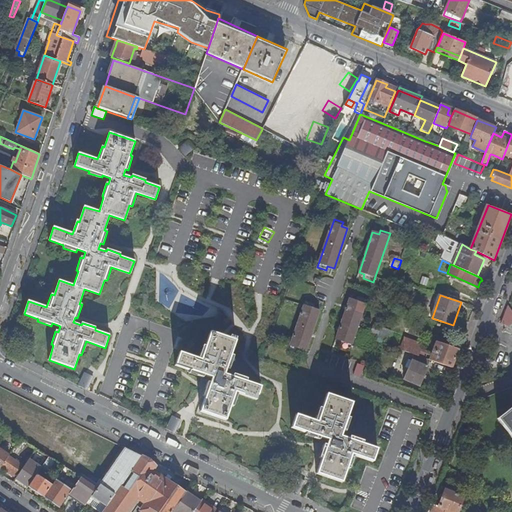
[(357,297),(355,301),(349,299),(336,339),(341,342),(340,346),(350,349),(366,301),(357,297)]
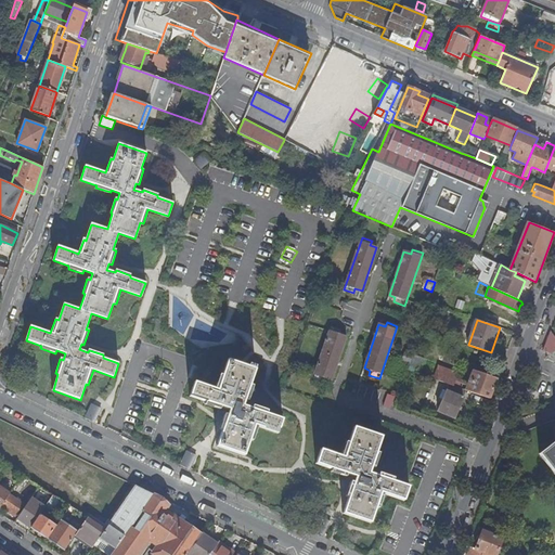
[(339,335),(340,330),(331,326),(314,375),(324,378),(326,374),(333,376),(346,337),(339,335)]
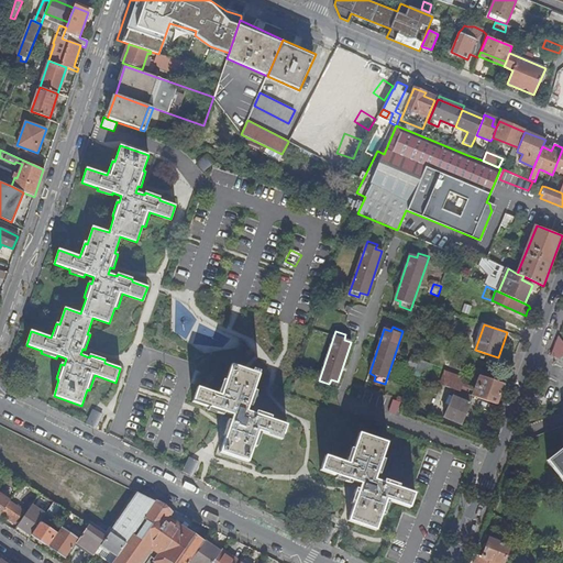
[(408,367),(416,370),(419,360),(411,357),(408,367)]
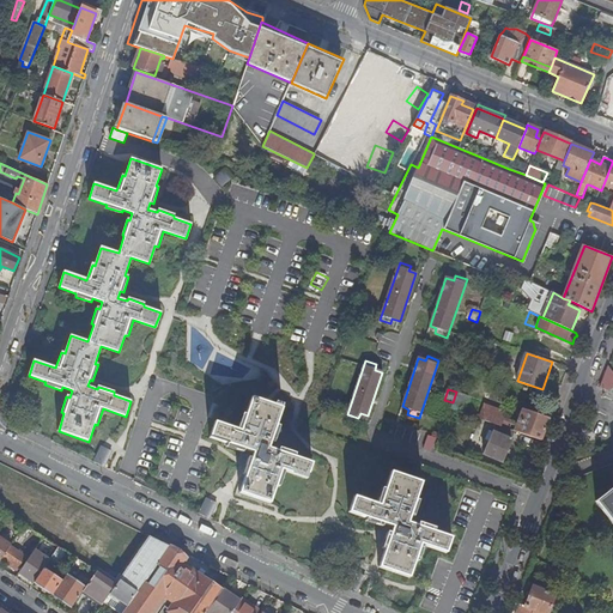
[(284,471),(307,479),(311,463),(295,457),(296,455),(279,449),(279,451),(269,449),(271,442),(274,443),(279,428),(277,426),(283,406),(277,404),(275,406),(252,398),(246,416),(243,414),(238,430),(214,423),(210,438),(226,444),(226,447),(242,453),(243,449),(253,453),(250,460),(248,459),(242,475),(244,475),(240,493),(269,504),(274,486),(278,487),(284,471)]
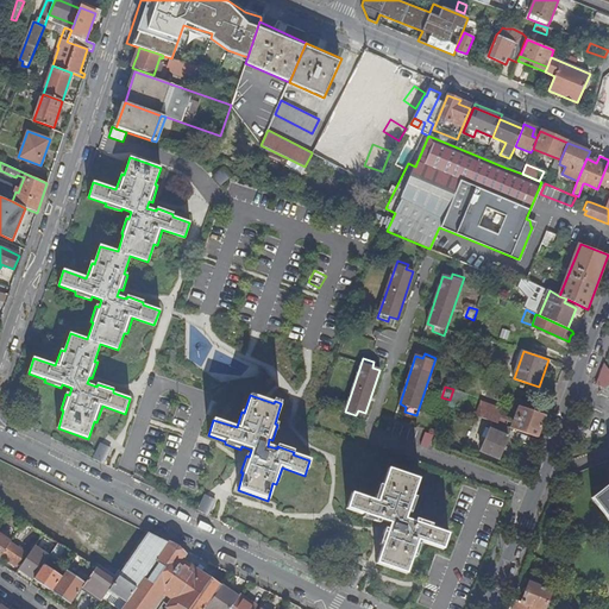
[(483,406),(477,403),(473,415),(482,418),(489,420),(493,421),(495,422),(501,408),(484,402),(483,406)]
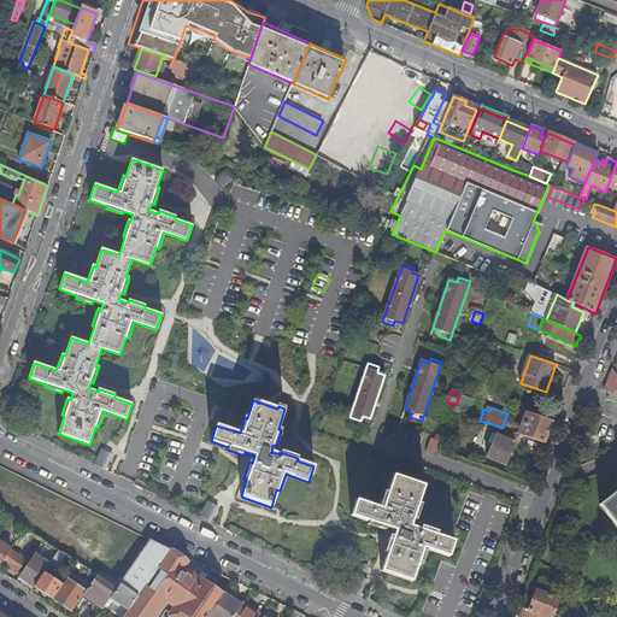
[(529,413),(521,435),(544,444),(552,422),(529,413)]
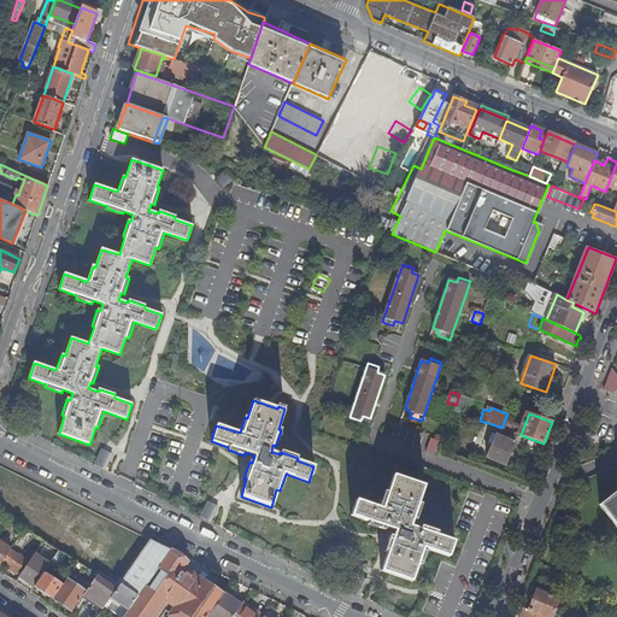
[(505,464),(518,434),(501,428),(499,427),(487,457),(505,464)]
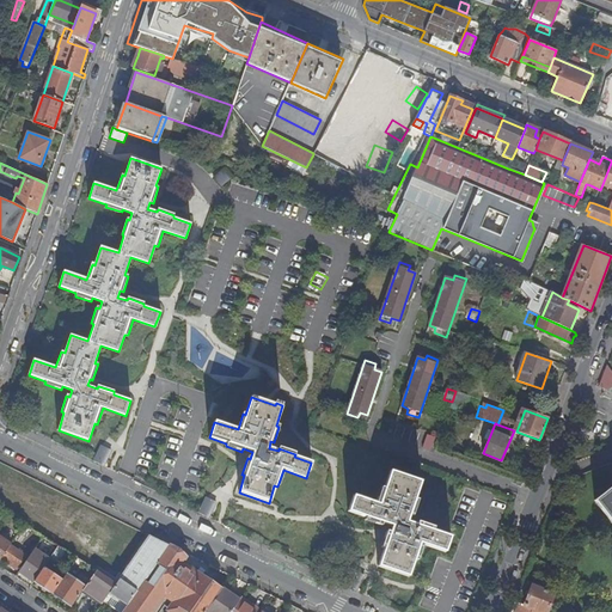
[(427,435),(423,448),(432,451),(435,438),(427,435)]
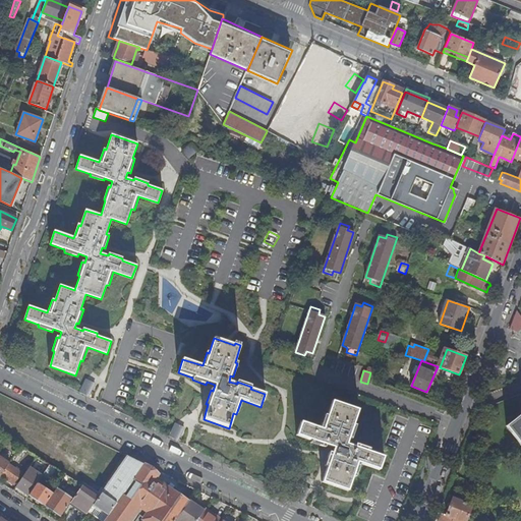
[(79,393),(91,397),(95,382),(84,379),(79,393)]
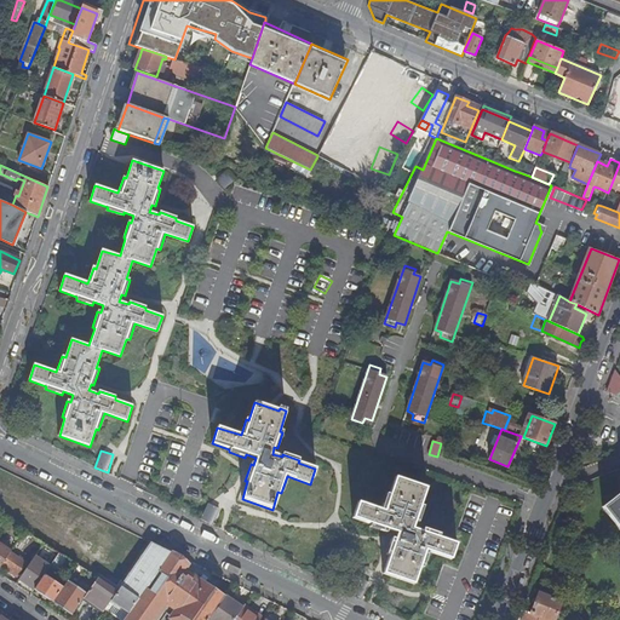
[(419,507),(425,489),(395,478),(389,497),(385,495),(380,511),(357,504),(352,518),(371,524),(369,528),(385,533),(386,530),(392,533),(385,556),(388,557),(382,574),(413,585),(419,568),(422,569),(426,552),(449,561),(455,545),(437,539),(438,535),(422,530),(420,533),(412,529),(414,523),(417,524),(423,507),(419,507)]
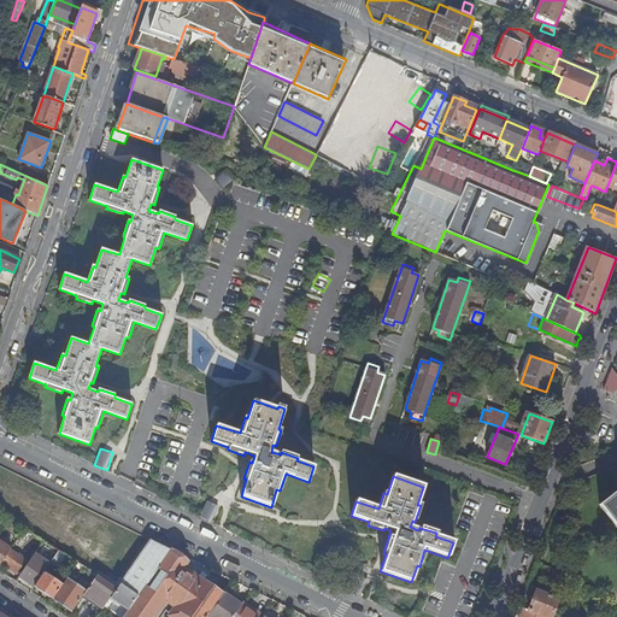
[(616,491),(600,505),(616,526),(616,491)]
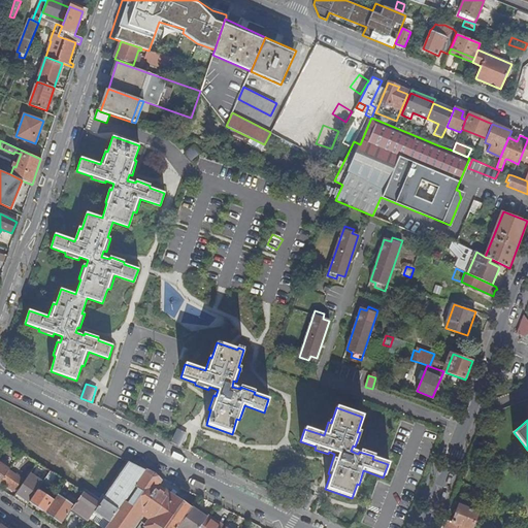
[(176,429),(171,442),(182,447),(187,433),(176,429)]
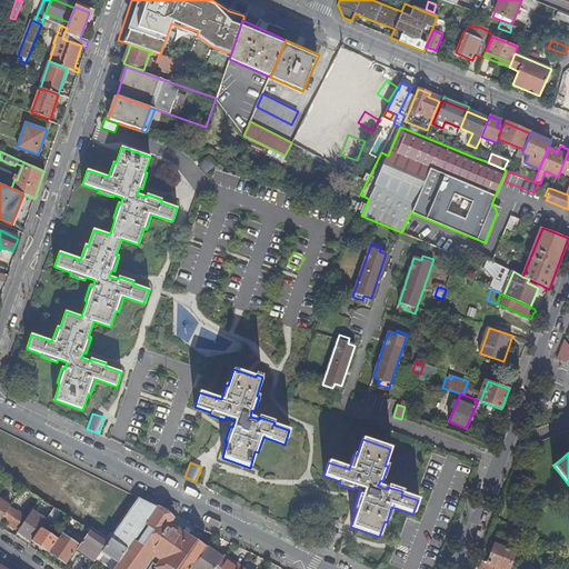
[(20,492),(37,503),(39,499),(22,488),(20,491),(20,492)]
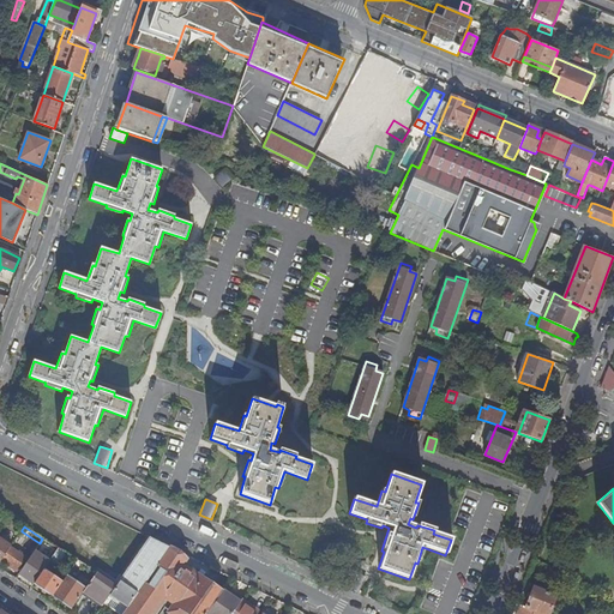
[(23,537),(19,535),(13,543),(17,546),(23,537)]
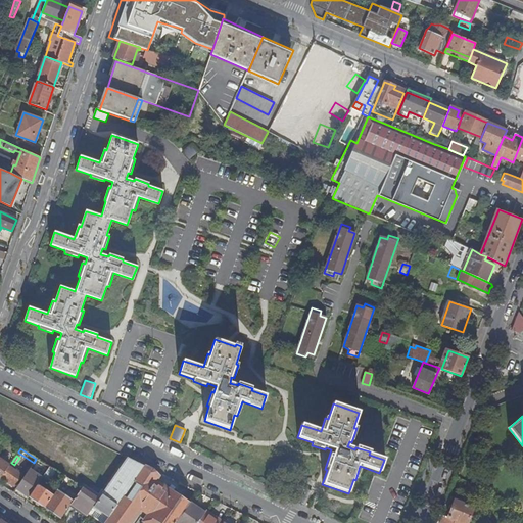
[(150,516),(156,521),(159,522),(175,522),(176,522),(189,504),(156,480),(159,476),(153,470),(127,457),(102,494),(116,505),(109,516),(103,522),(129,522),(140,509),(150,516)]
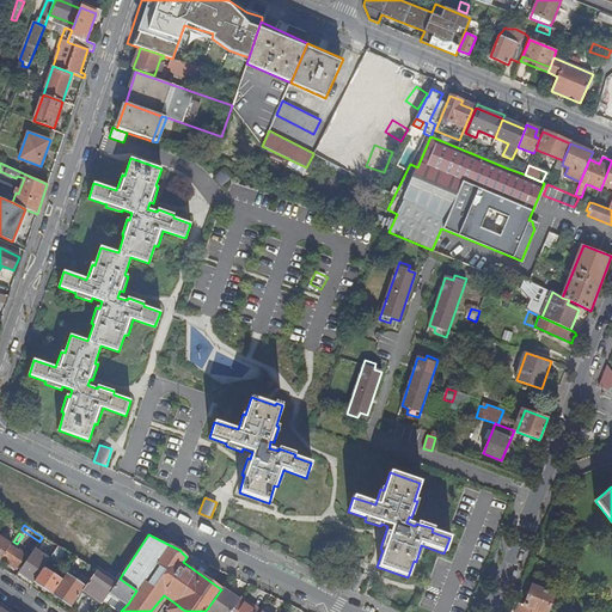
[(0,557),(1,558),(11,544),(1,538),(0,539),(0,557)]
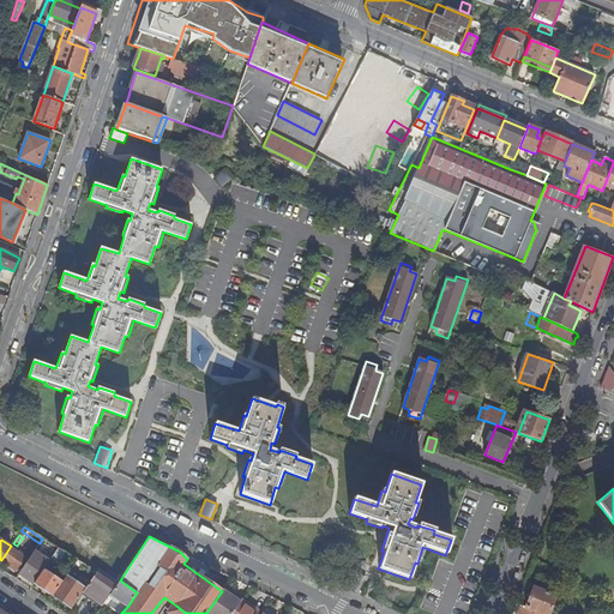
[(11,563),(19,569),(25,558),(11,547),(2,560),(10,565),(11,563)]
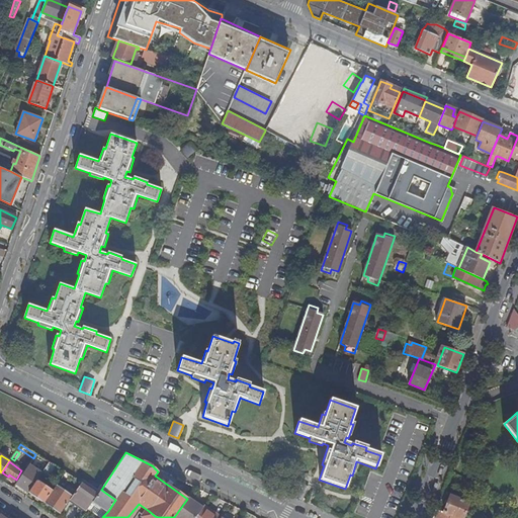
[(46,486),(57,467),(49,462),(34,484),(28,493),(45,503),(53,491),(46,486)]
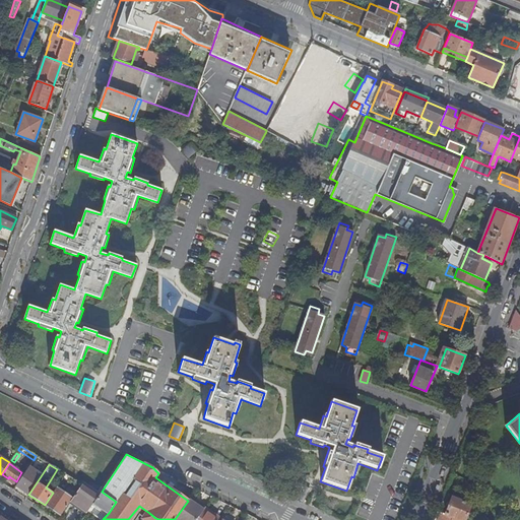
[(36,471),(28,467),(13,490),(25,499),(28,495),(35,485),(28,481),(36,471)]
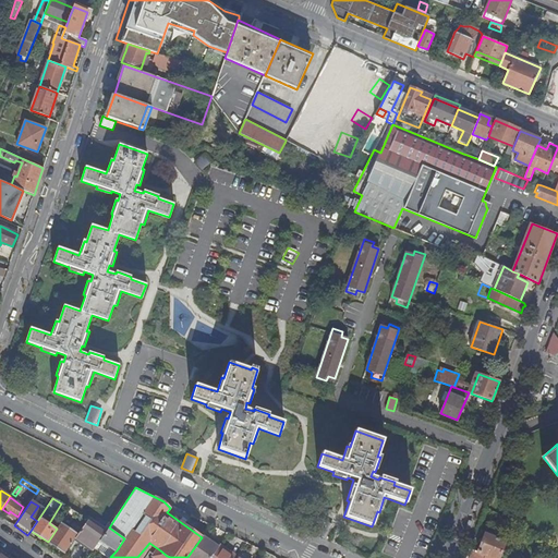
[(76,537),(94,549),(96,547),(100,540),(106,533),(88,520),(79,534),(76,537)]
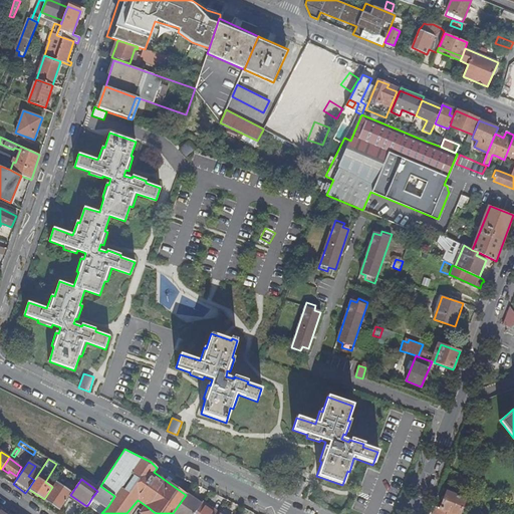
[(72,492),(56,481),(52,487),(44,499),(59,510),(70,495),(72,492)]
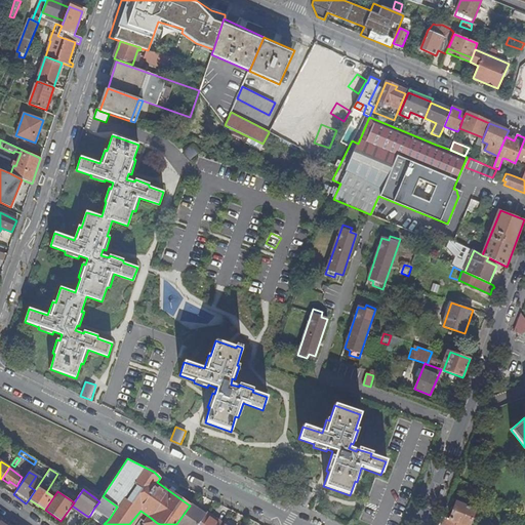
[(94,508),(102,513),(110,518),(117,507),(103,496),(99,501),(94,508)]
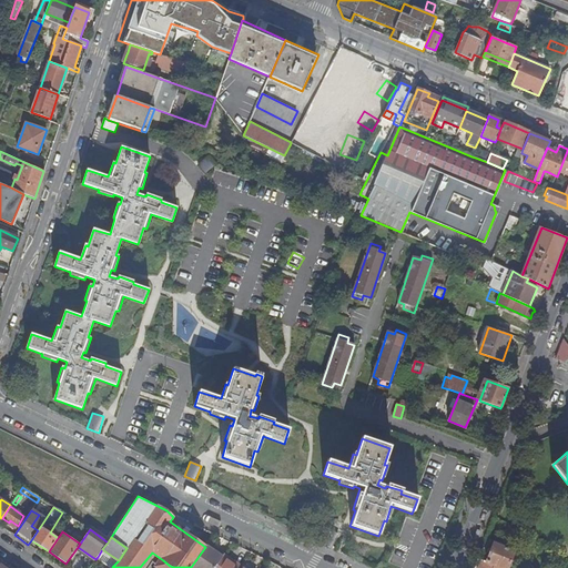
[(486,561),(478,558),(474,567),(507,567),(514,551),(494,543),(486,561)]
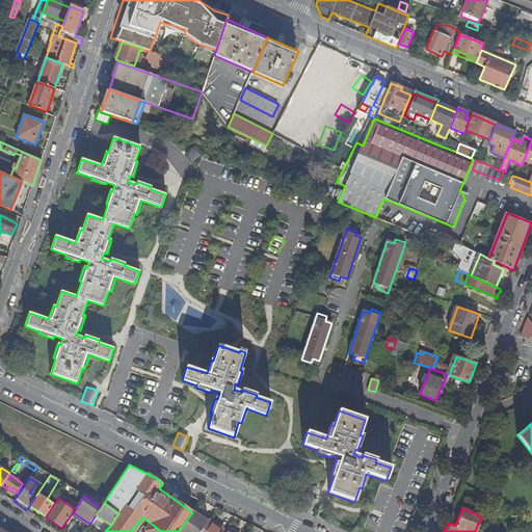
[(202,516),(193,511),(192,512),(179,531),(180,531),(200,531),(208,522),(202,516)]
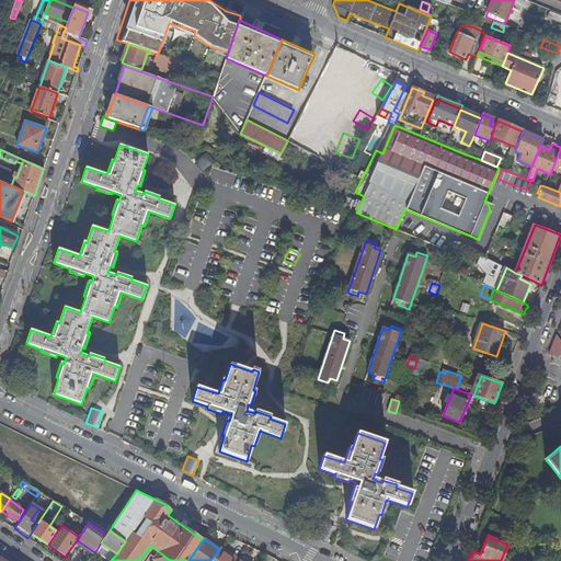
[(104,556),(109,548),(101,542),(96,550),(104,556)]
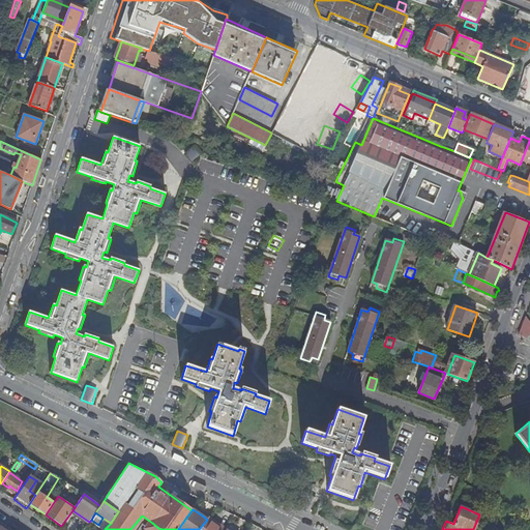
[(221,529),(222,529),(207,520),(199,529),(221,529)]
